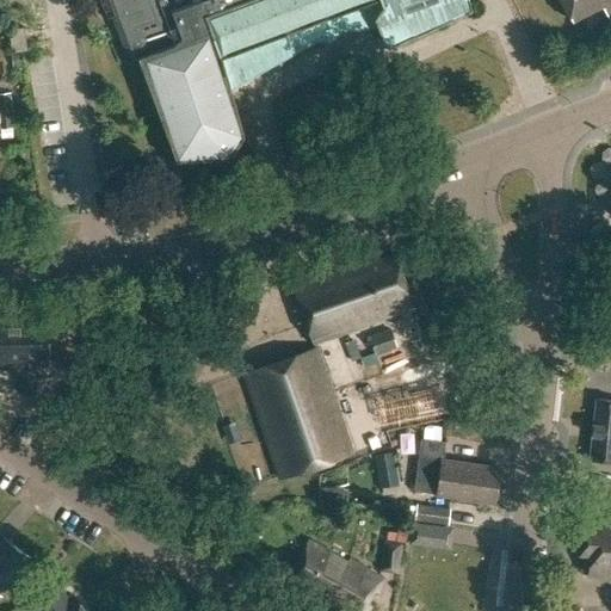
[(139,57),(176,161),(228,159),(244,136),(230,88),(297,43),(334,26),(374,18),(383,43),(394,47),(470,11),(468,0),(99,0),(107,20),(112,18),(127,57),(133,60),(139,57)]
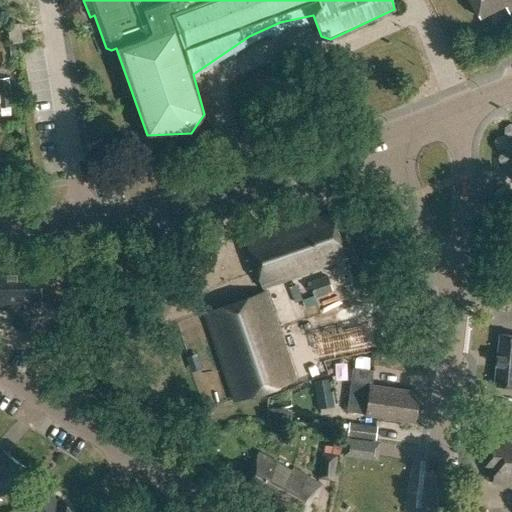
[(511,0),(469,0),(479,18),(504,5),(511,17),(511,16),(511,0)]
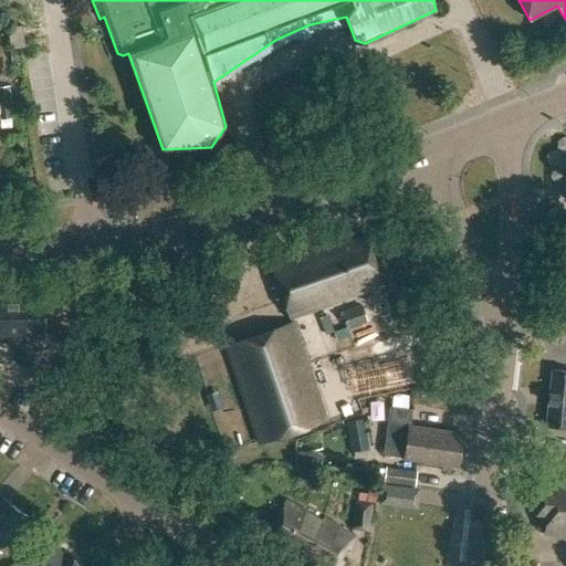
[(25,48),(22,25),(10,28),(11,34),(9,35),(11,45),(13,45),(14,49),(25,48)]
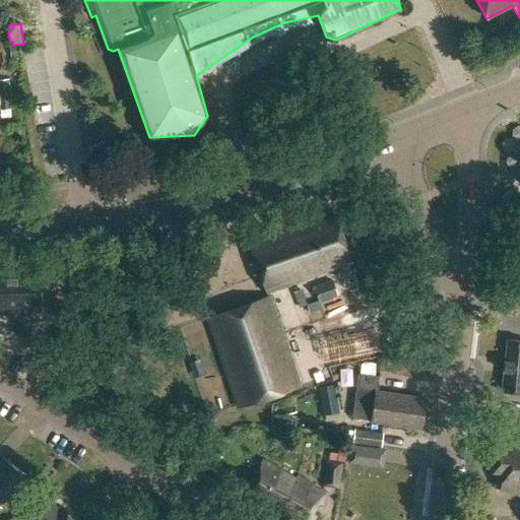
[(19,47),(10,48),(11,56),(21,55),(19,47)]
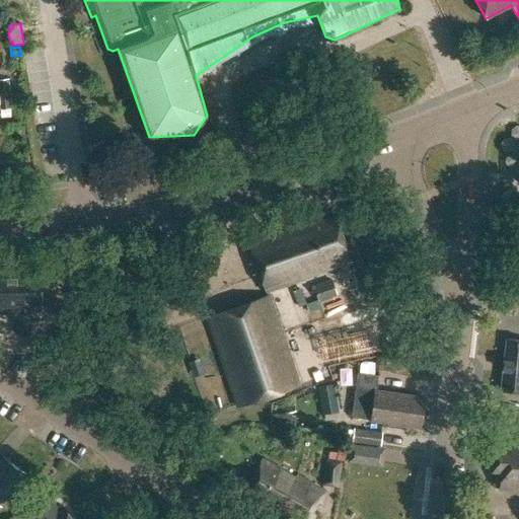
[(8,78),(0,79),(0,108),(10,107),(8,78)]
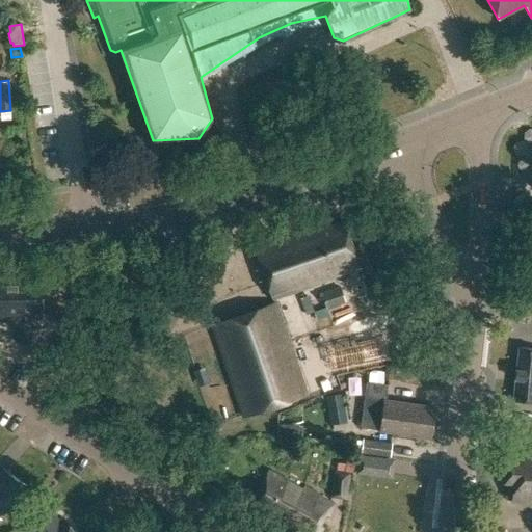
[(255,247),(272,298),(360,268),(343,222),(317,232),(315,225),(255,247)]
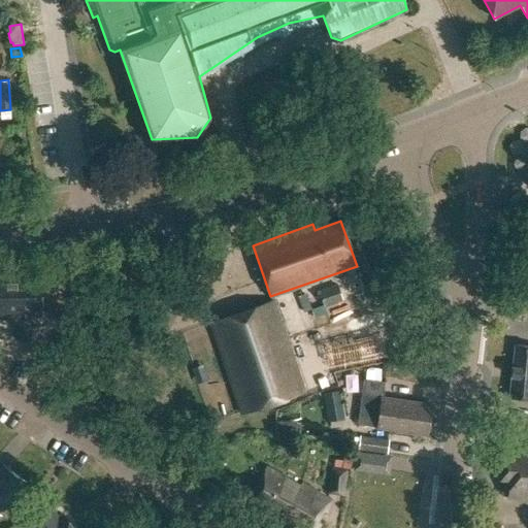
[(0,321),(18,322),(18,342),(30,342),(30,320),(40,320),(41,278),(0,277),(0,321)]
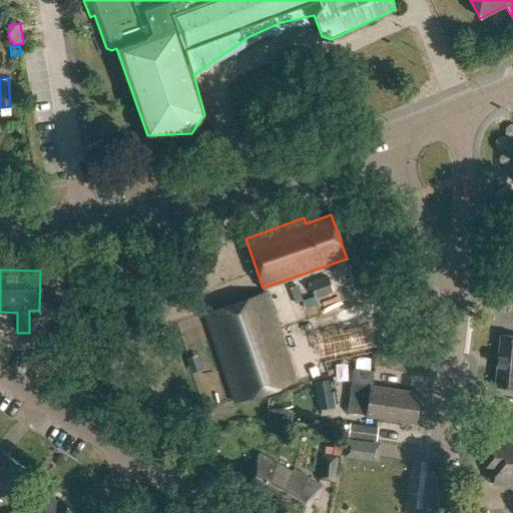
[(310,282),(315,298),(334,291),(329,276),(310,282)]
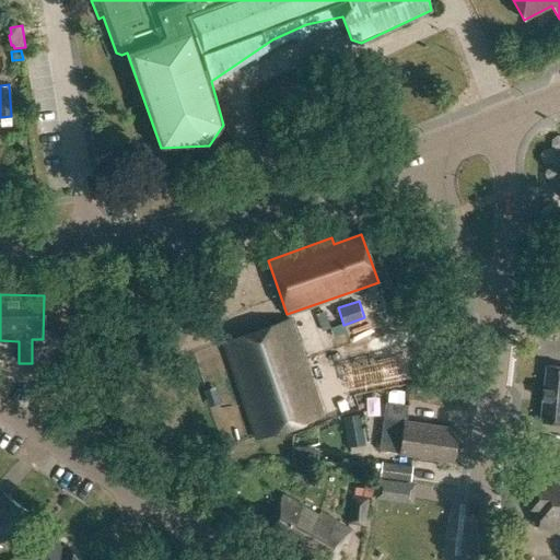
[(223,341),(257,439),(323,416),(289,318),(223,341)]
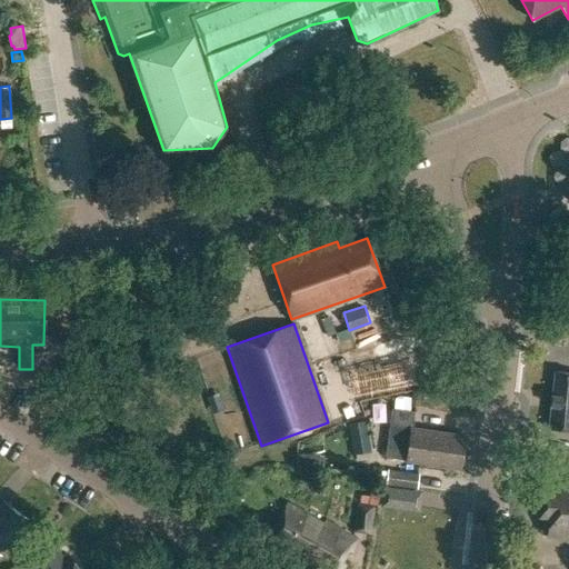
[(356,370),(365,395),(388,387),(379,361),(356,370)]
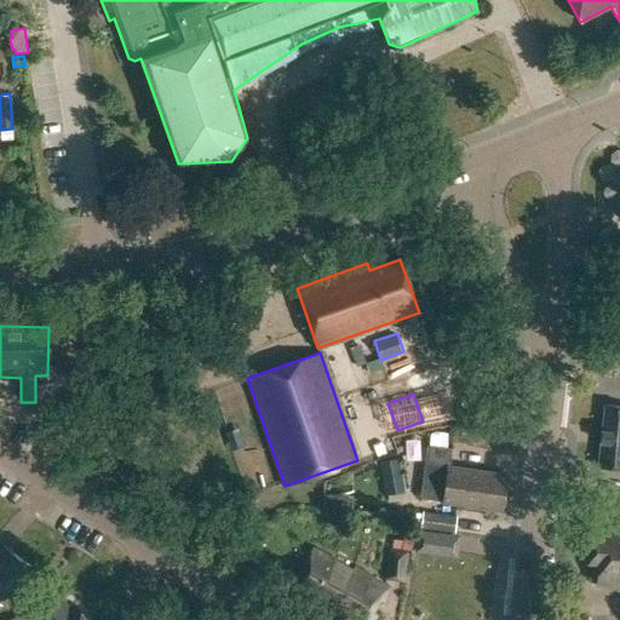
[(619,407),(604,406),(598,468),(619,470),(619,407)]
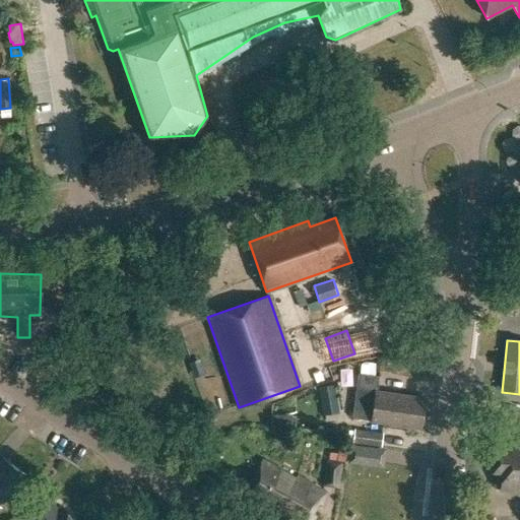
[(372,421),(420,429),(424,398),(377,391),(379,377),(358,374),(352,418),(372,420),(372,421)]
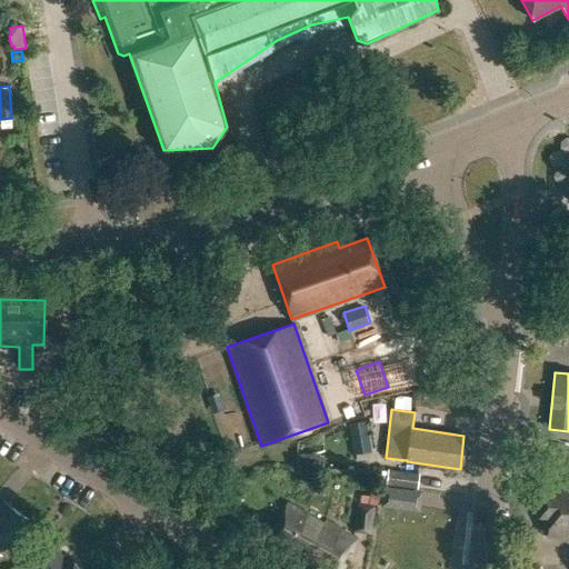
[(371,451),(366,419),(346,422),(351,455),(371,451)]
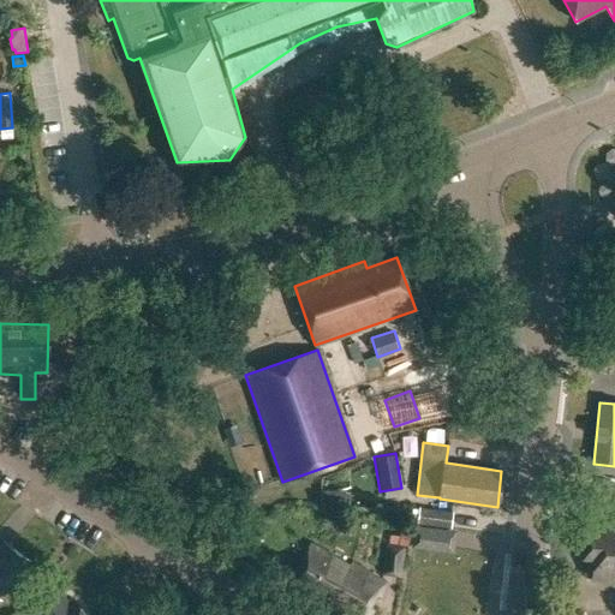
[(417,524),(452,529),(453,512),(419,507),(417,524)]
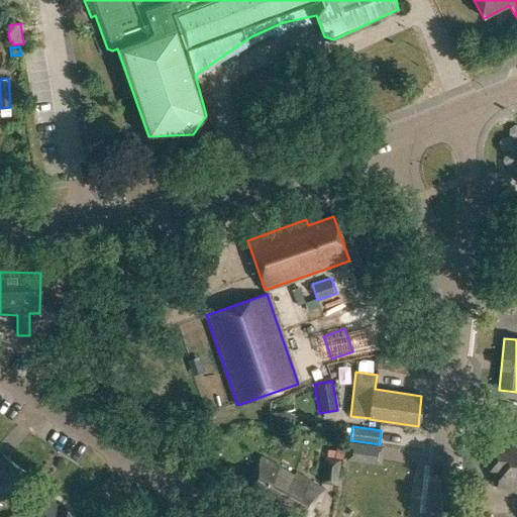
[(516,488),(516,439),(494,437),(491,468),(500,469),(499,487),(516,488)]
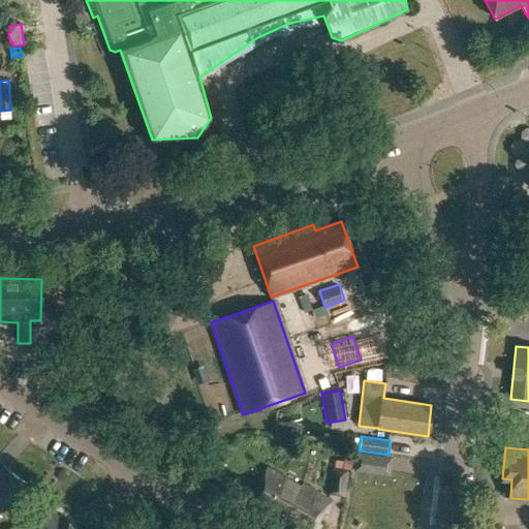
[(427,461),(389,466),(393,497),(404,496),(403,487),(424,484),(426,495),(431,494),(427,461)]
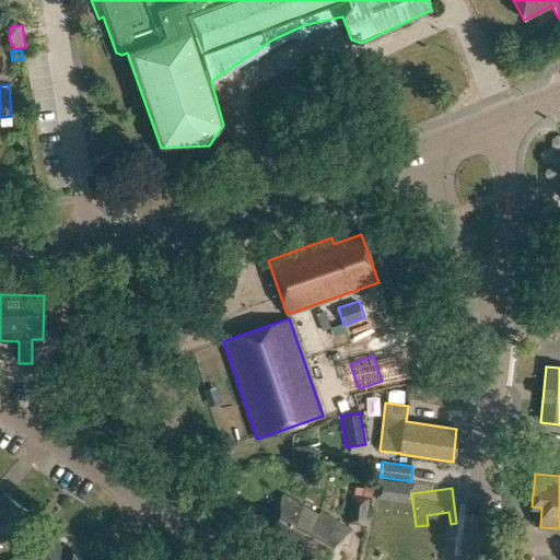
[(14,525),(25,511),(4,494),(0,500),(0,546),(1,546),(15,526),(14,525)]
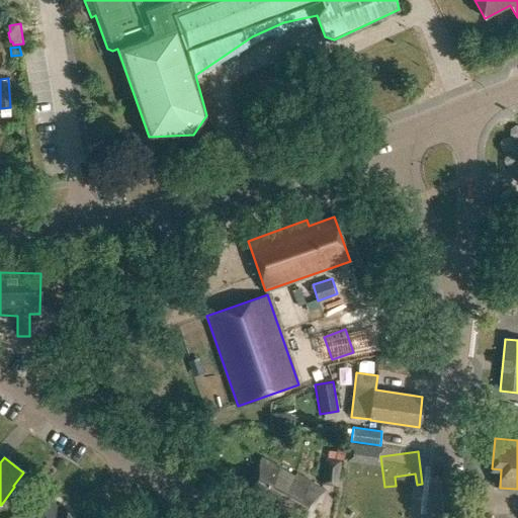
[(276,511),(289,517),(311,517),(314,513),(310,511),(316,500),(320,502),(325,491),(295,475),(294,478),(261,458),(246,487),(275,502),(276,511)]
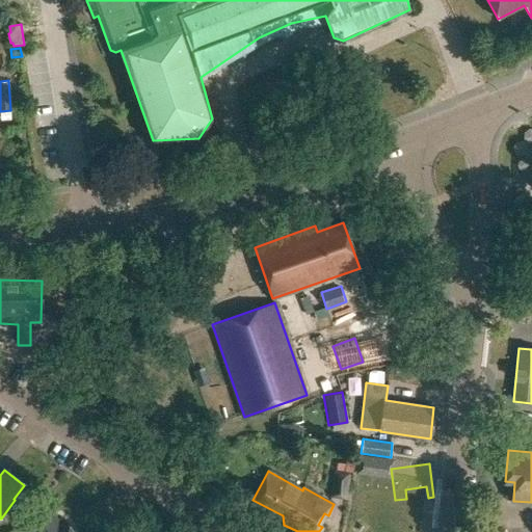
[(331,472),(328,498),(345,500),(349,474),(331,472)]
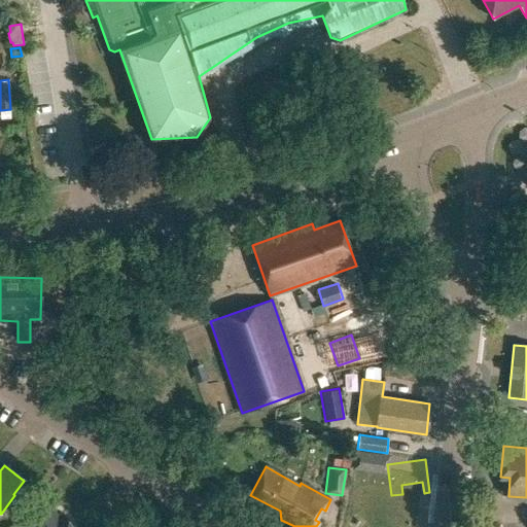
[(33,526),(72,526),(63,513),(58,517),(51,508),(31,524),(33,526)]
